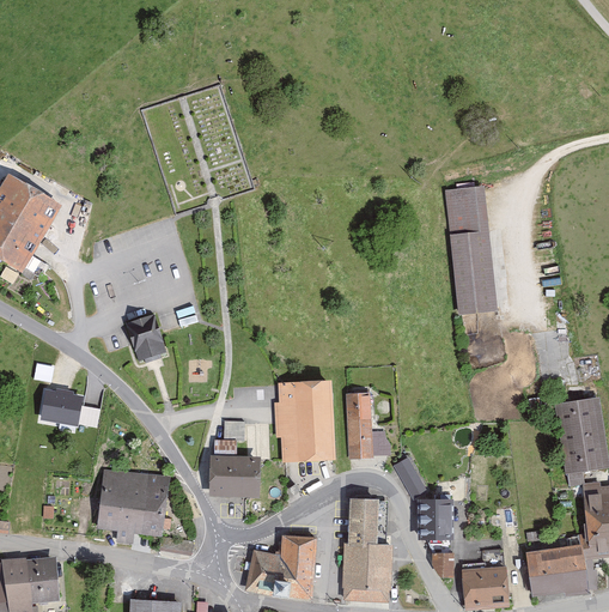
[(62,208),(7,176),(0,187),(0,262),(23,276),(62,208)]
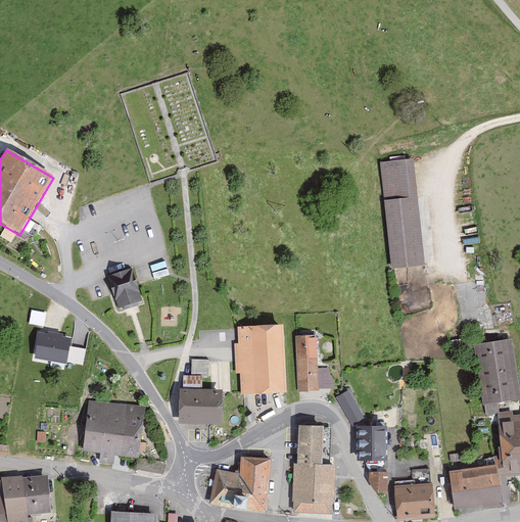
[(412,159),(379,162),(391,269),(424,265),(412,159)]
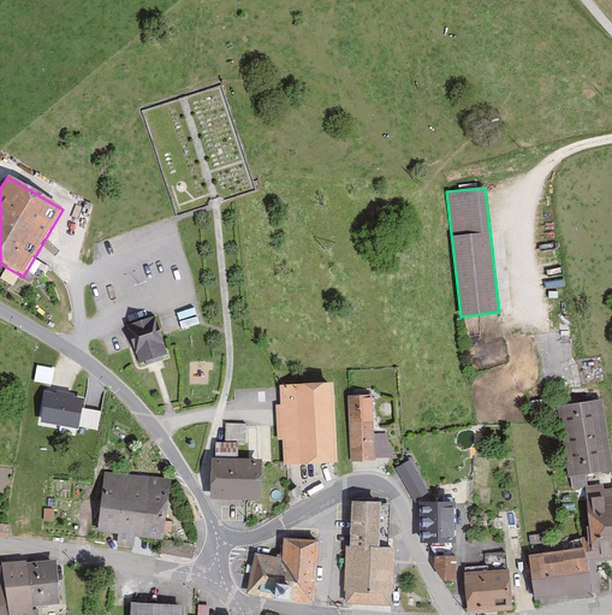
[(155,317),(123,326),(130,349),(136,366),(167,356),(165,350),(161,336),(155,317)]
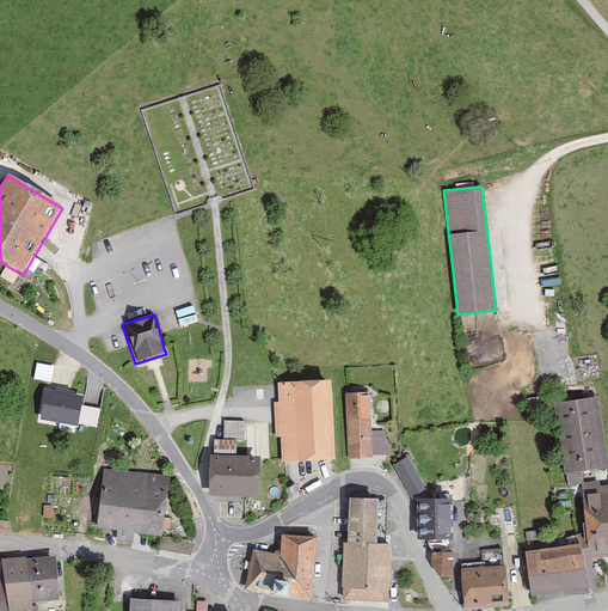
[(278,379),(280,399),(272,399),(274,437),(281,435),(283,462),(337,458),(332,377),(278,379)]
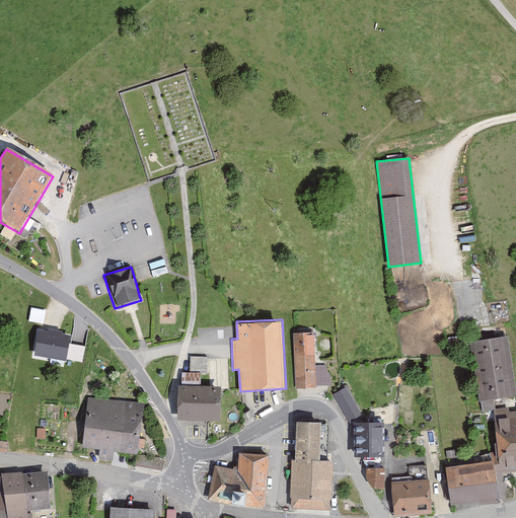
[(31,352),(63,357),(68,333),(35,326),(31,352)]
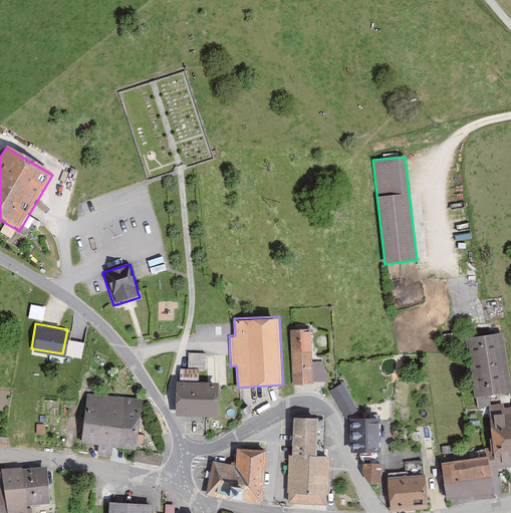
[(311,328),(290,328),(292,383),(313,383),(311,328)]
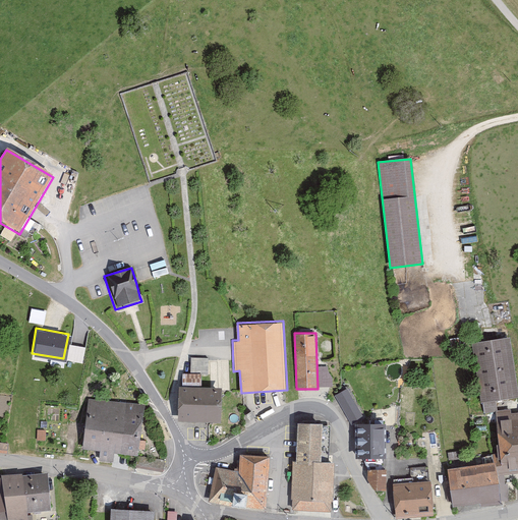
[(517,390),(510,337),(471,343),(480,402),(496,400),(517,396),(517,390)]
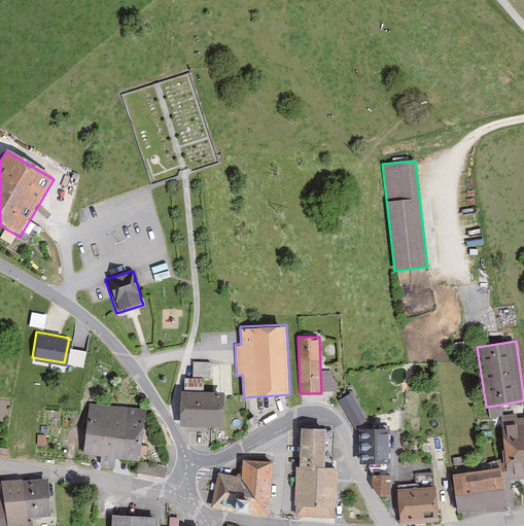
[(70,346),(67,363),(82,365),(85,349),(70,346)]
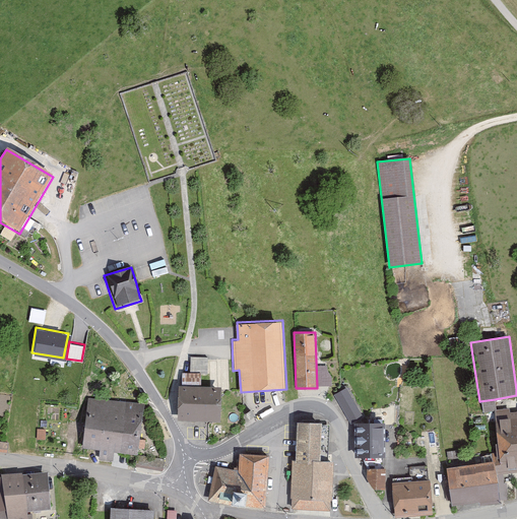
[(181,373),(181,386),(178,386),(177,420),(221,420),(221,386),(201,386),(201,378),(207,378),(207,357),(188,357),(188,373),(181,373)]
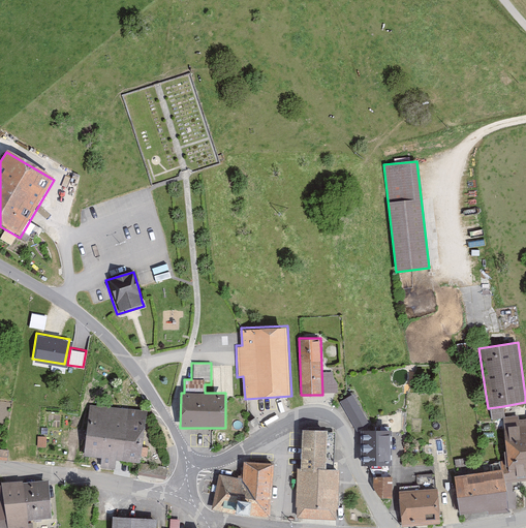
[(352,394),(339,402),(356,432),(370,424),(352,394)]
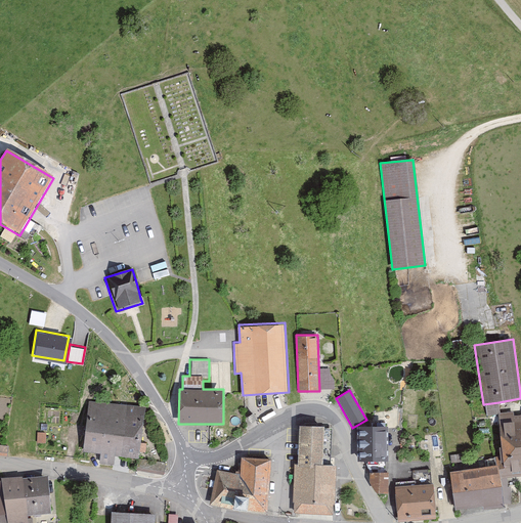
[(83,452),(139,459),(144,407),(88,401),(83,452)]
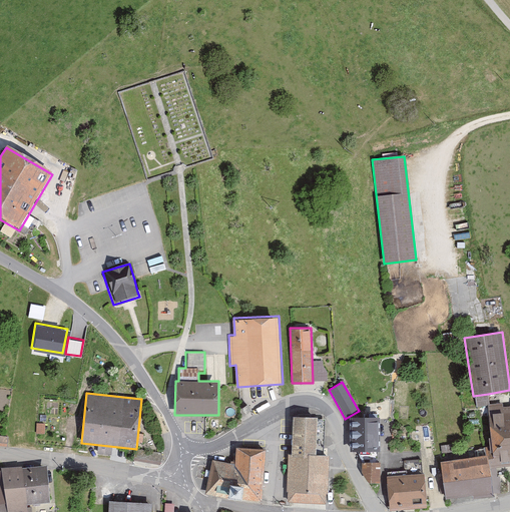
[(488,394),(473,396),(475,410),(488,409),(488,408),(488,405),(489,405),(488,394)]
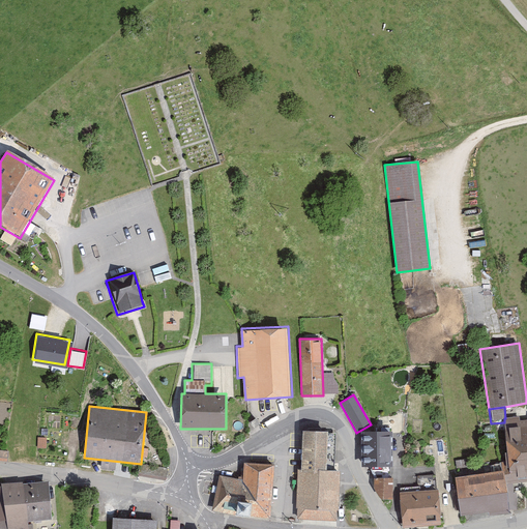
[(509,483),(526,480),(526,422),(525,422),(524,417),(505,418),(504,418),(504,421),(504,422),(509,483)]
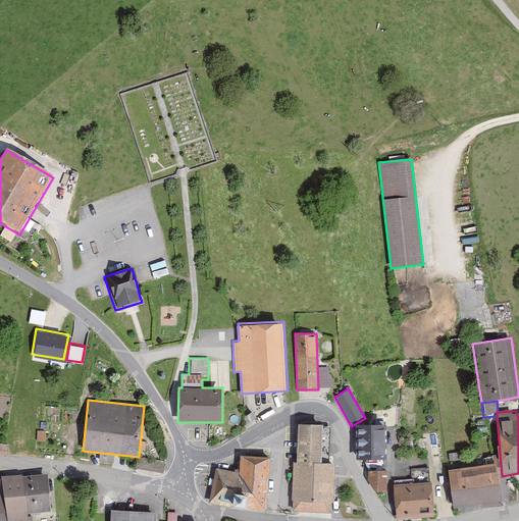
[(326,423),(299,423),(298,461),(324,462),(326,423)]
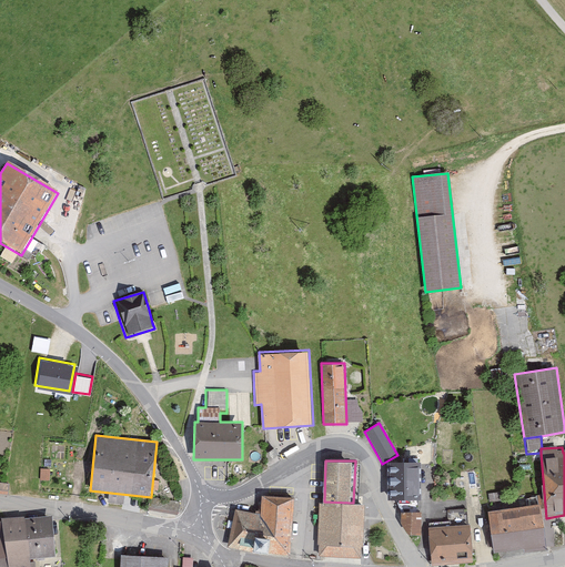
[(423,462),(389,462),(389,499),(423,500),(423,462)]
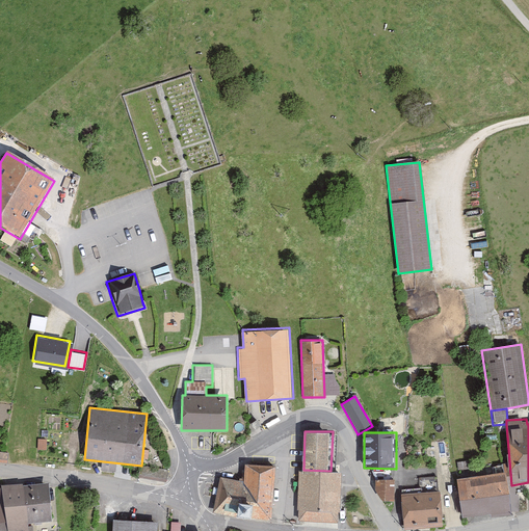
[(45,451),(46,440),(36,440),(35,451),(45,451)]
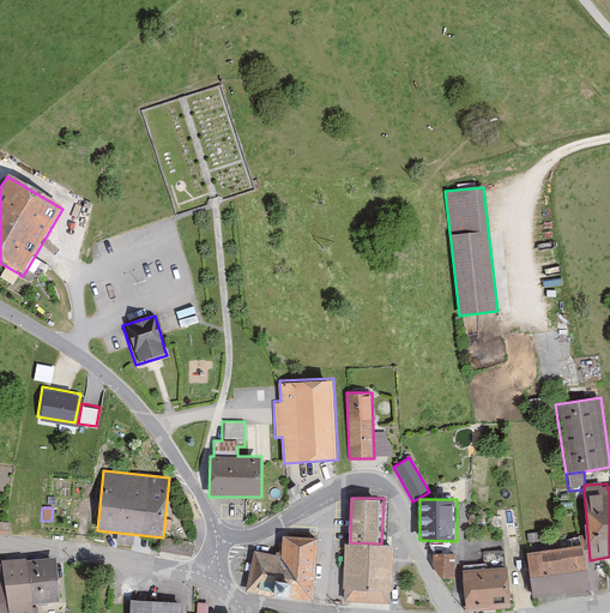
[(283,534),(281,556),(318,559),(320,538),(283,534)]
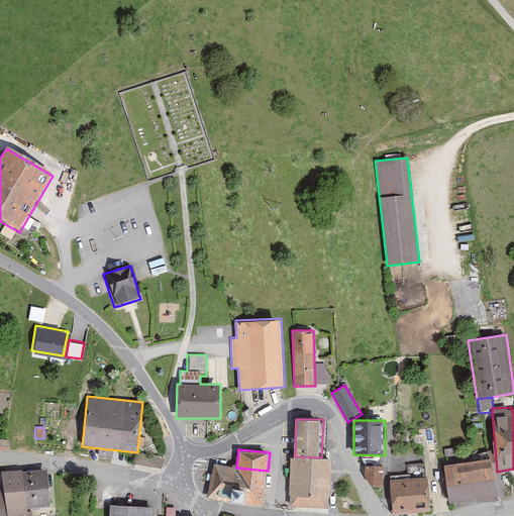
[(331,507),(332,457),(321,457),(295,456),(291,456),(289,506),(331,507)]
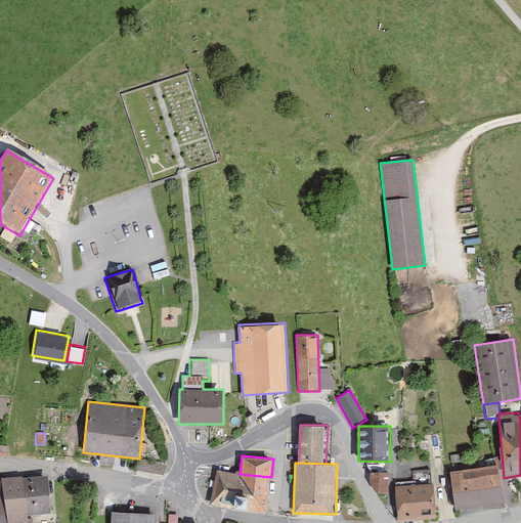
[(452,510),(504,505),(500,465),(449,470),(452,510)]
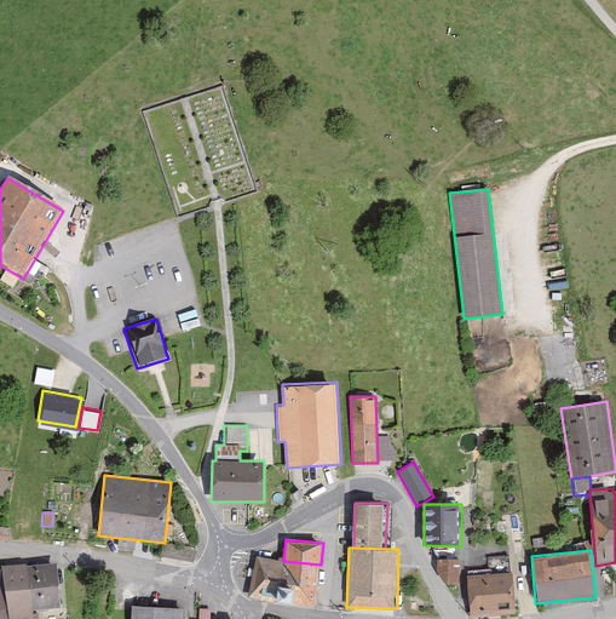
[(249,597),(316,606),(321,565),(283,561),(254,557),(249,597)]
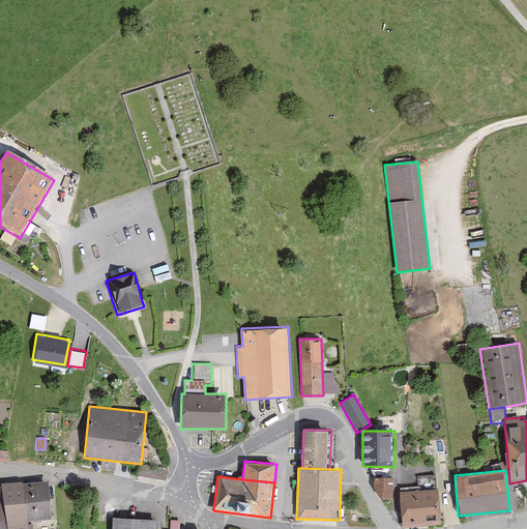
[(392,499),(393,476),(374,477),(373,489),(380,499),(392,499)]
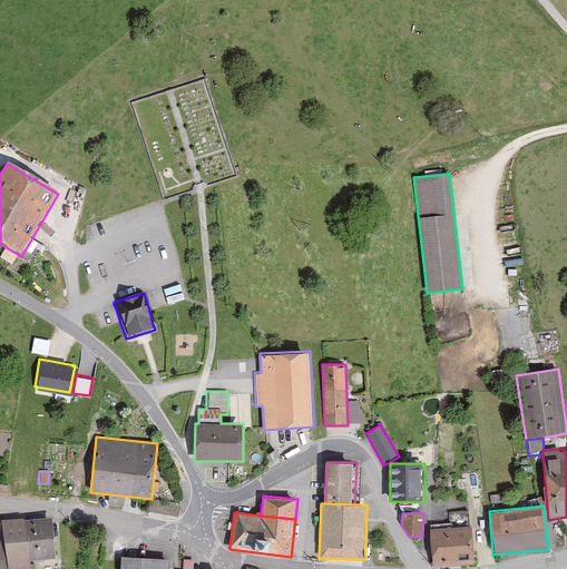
[(51,517),(1,521),(6,568),(30,568),(30,561),(56,559),(51,517)]
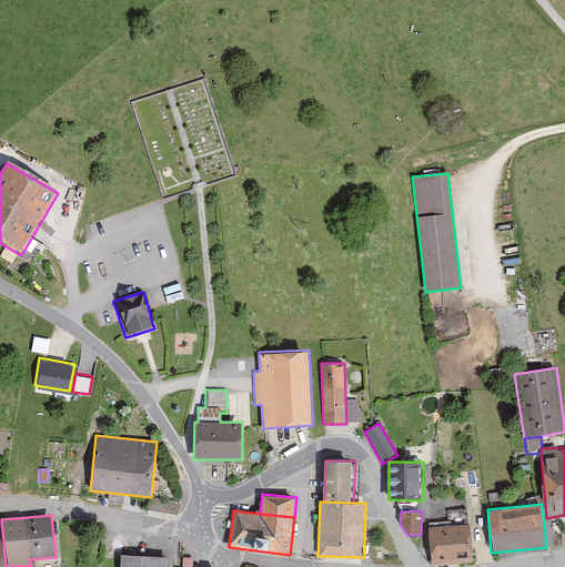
[(473,526),(451,527),(452,564),(474,563),(473,526)]
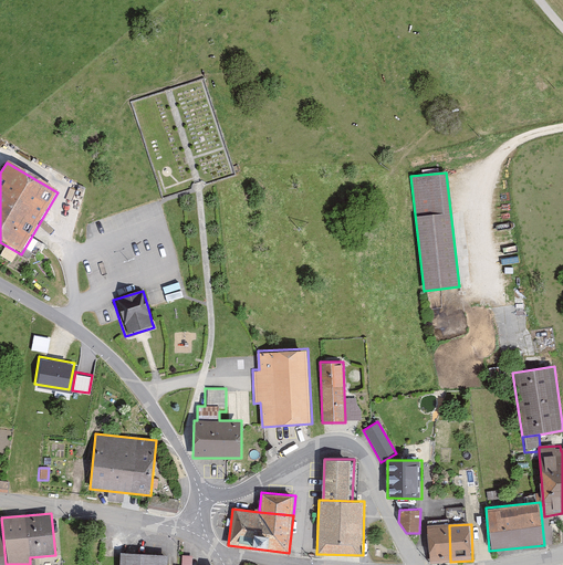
[(429,563),(450,562),(449,525),(428,526),(429,563)]
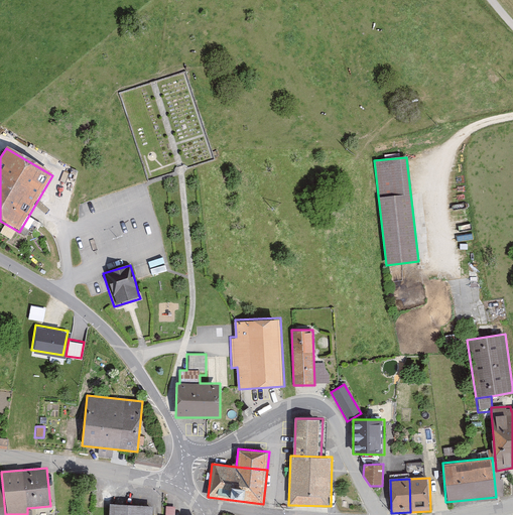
[(172,514),(173,504),(164,503),(162,514),(172,514)]
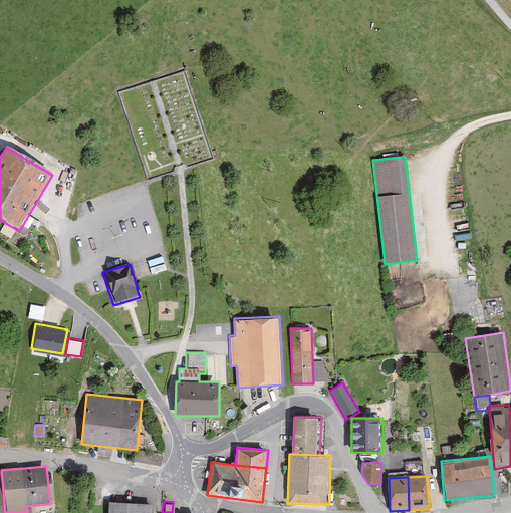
[(151,512),(152,504),(108,502),(106,512),(151,512)]
